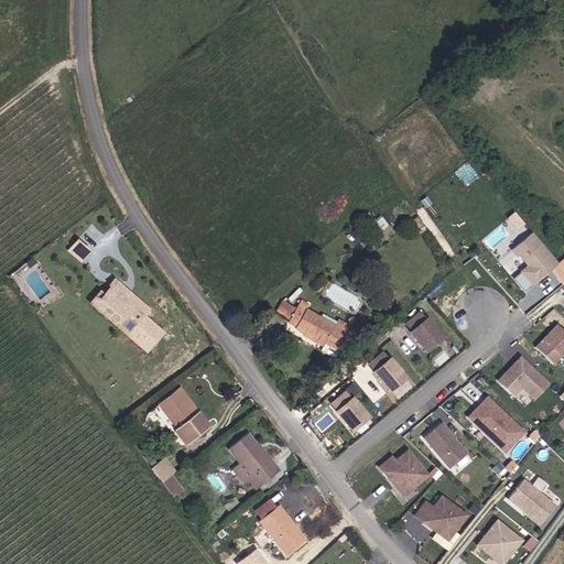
[(425,230),(405,199),(399,204),(405,213),(407,212),(412,221),(408,224),(415,236),(425,230)]
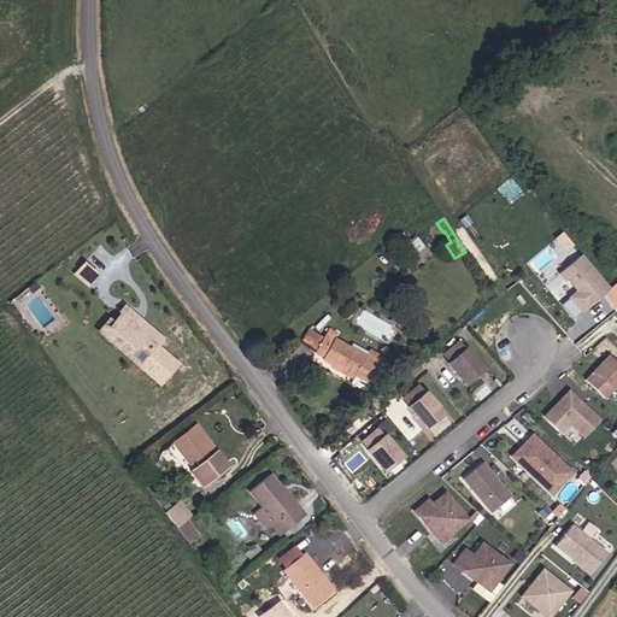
[(397,263),(387,252),(378,258),(388,270),(397,263)]
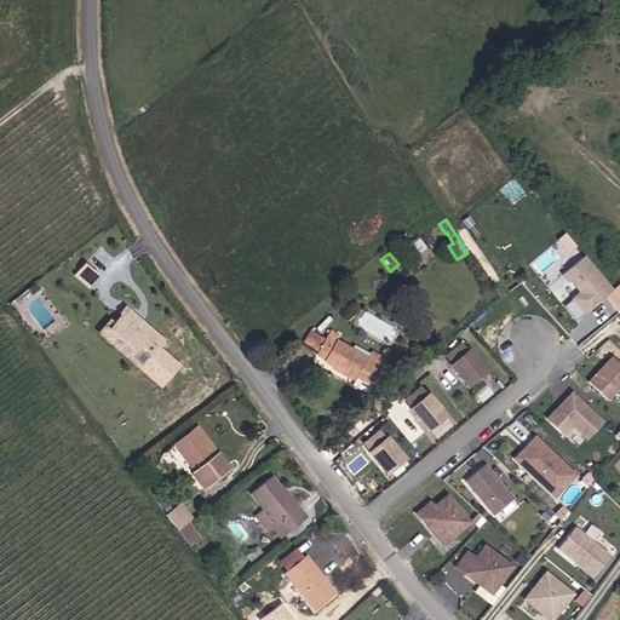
[(584,292),(567,306),(578,320),(606,296),(613,291),(585,257),(564,275),(569,282),(572,280),(584,292)]
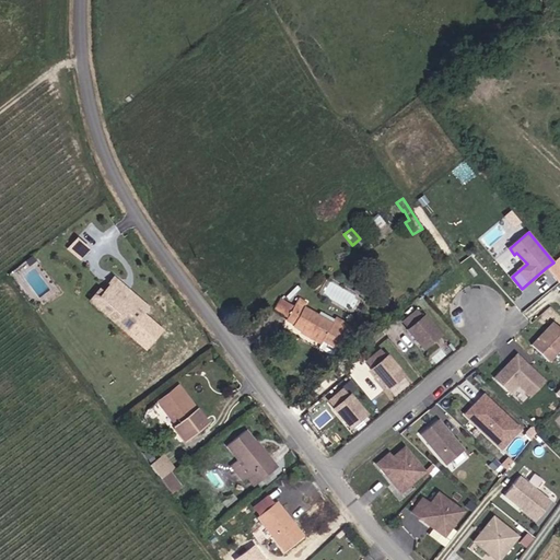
[(74,236),(67,247),(81,259),(90,247),(74,236)]
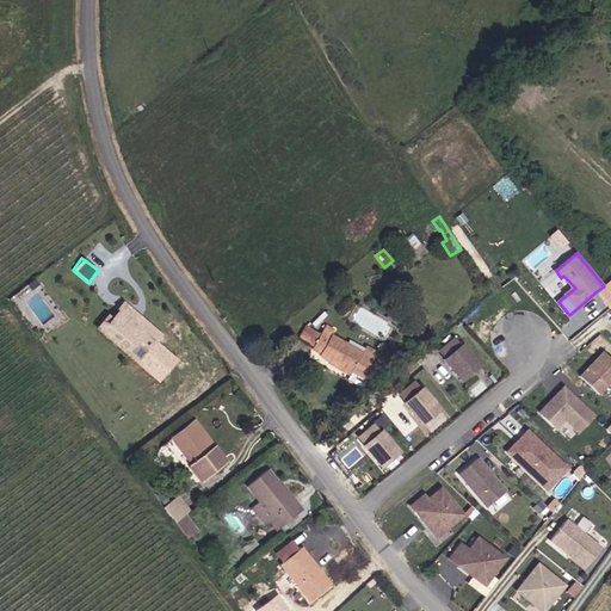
[(610,278),(604,287),(597,291),(610,307),(610,278)]
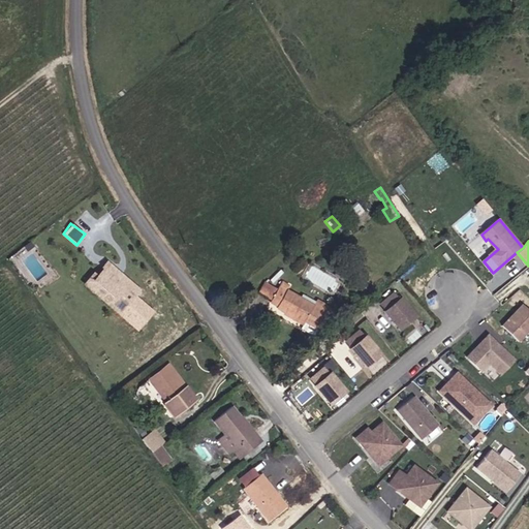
[(83,284),(120,314),(142,288),(104,257),(83,284)]
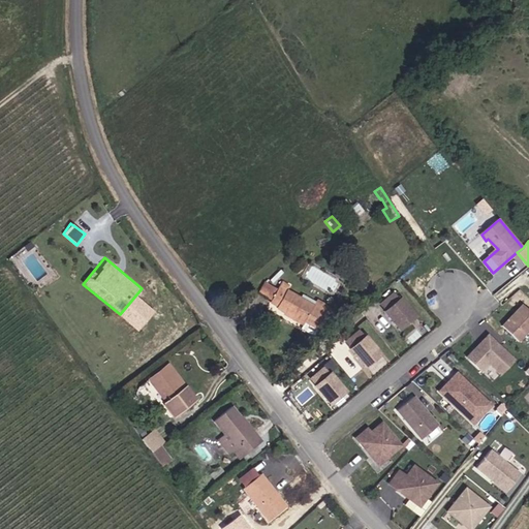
[(316,300),(313,305),(286,289),(288,285),(281,281),(277,289),(271,300),(269,304),(277,307),(276,309),(283,313),(282,314),(302,325),(304,322),(317,331),(331,307),(316,300)]
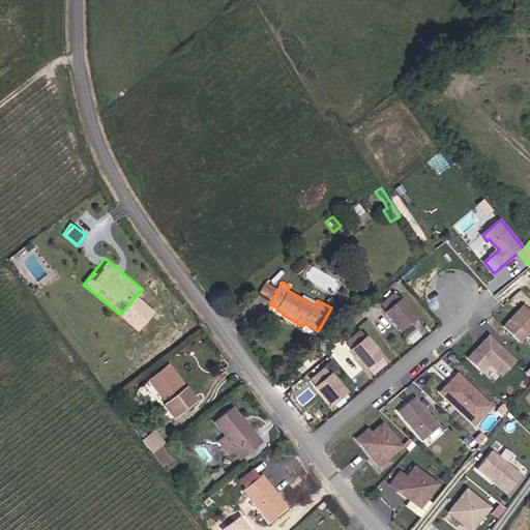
[(271,300),(277,290),(264,283),(258,293),(271,300)]
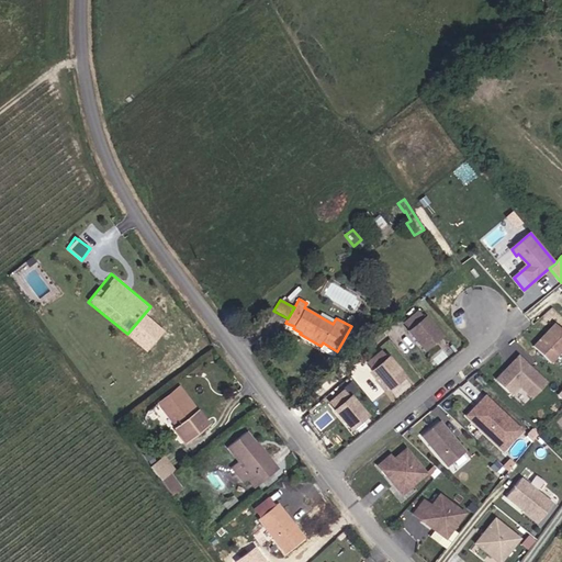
[(440,336),(424,317),(422,318),(417,312),(403,323),(408,329),(407,330),(424,350),(440,336)]
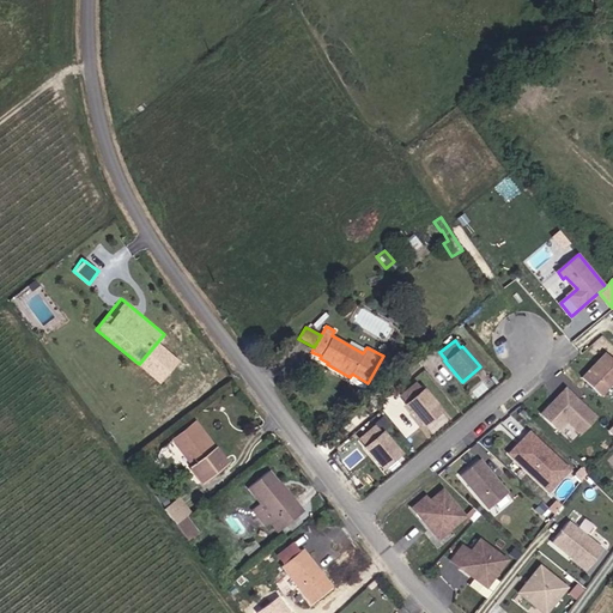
[(612,362),(606,354),(582,377),(600,395),(612,382),(612,362)]
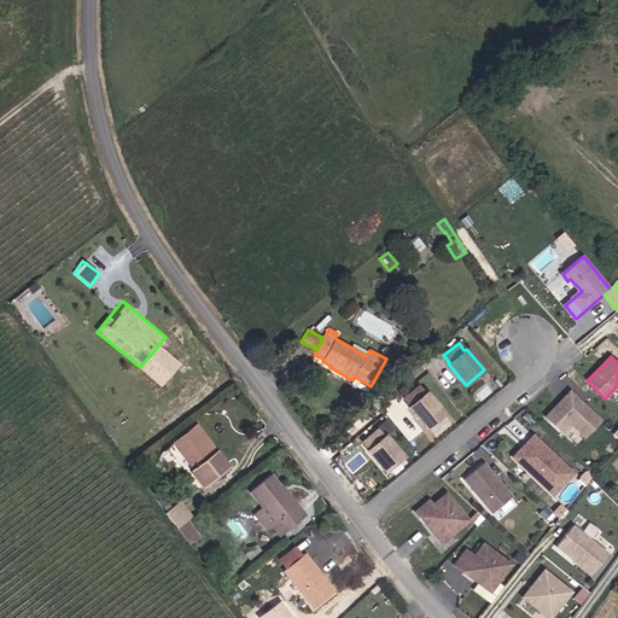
[(443,414),(438,408),(426,392),(424,394),(419,388),(404,400),(409,406),(408,408),(426,429),(443,414)]
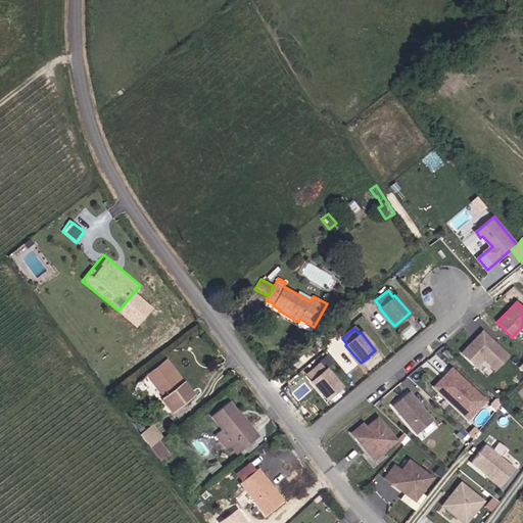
[(484,331),(464,352),(479,367),(485,360),(496,371),(511,357),(484,331)]
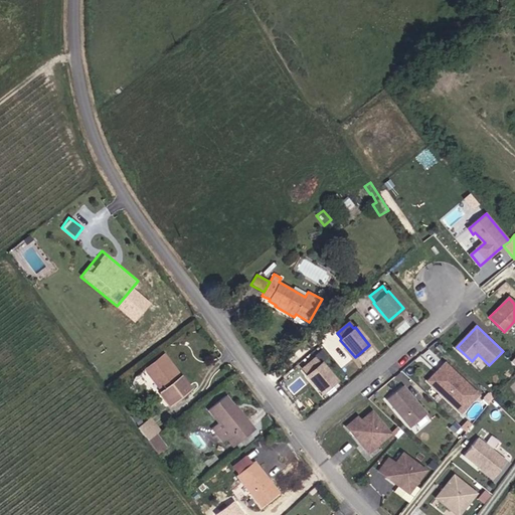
[(180,377),(163,355),(162,357),(179,378),(180,377)]
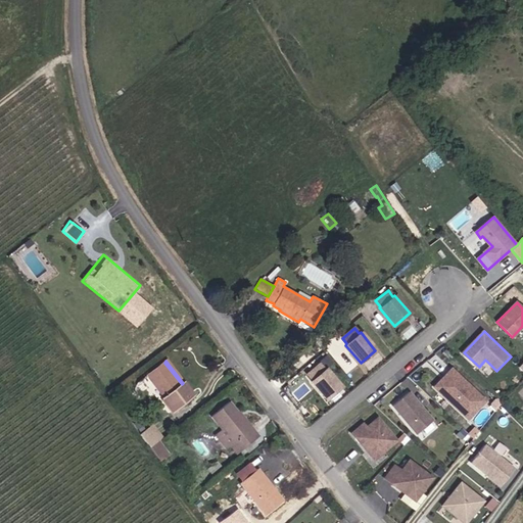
[(182,384),(164,363),(147,376),(164,397),(162,399),(172,411),(193,394),(184,382),(183,383),(182,384)]
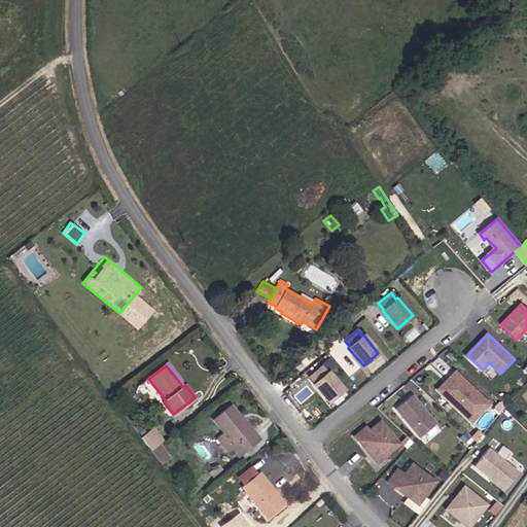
[(339,384),(327,372),(326,373),(321,366),(309,377),(314,383),(312,384),(327,402),(343,389),(339,384)]
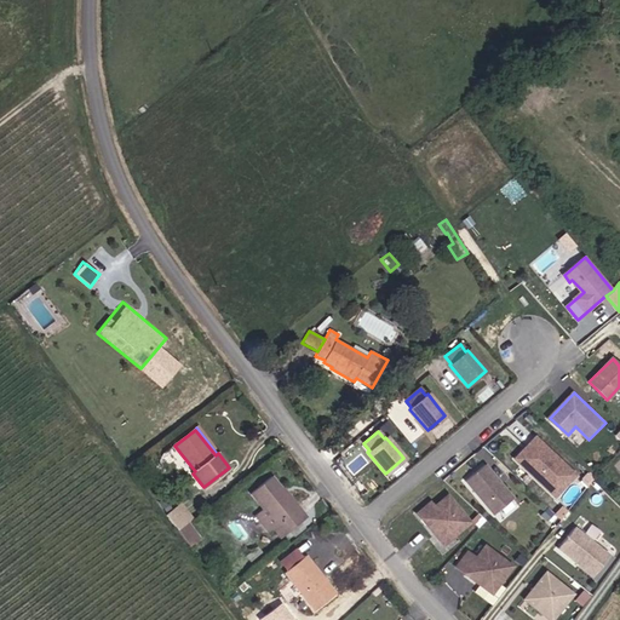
[(578,475),(538,437),(516,458),(557,497),(578,475)]
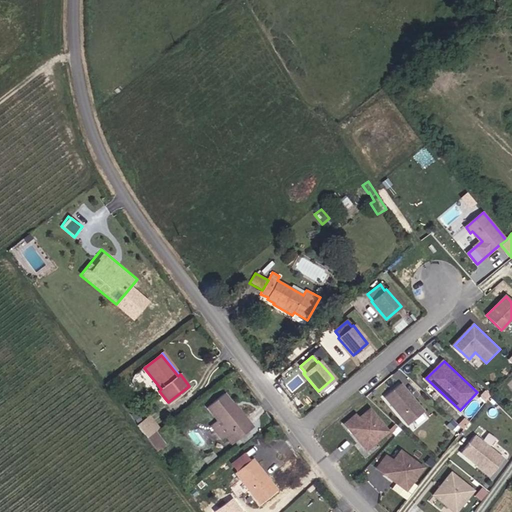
[(293,392),(306,379),(295,367),(281,380),(293,392)]
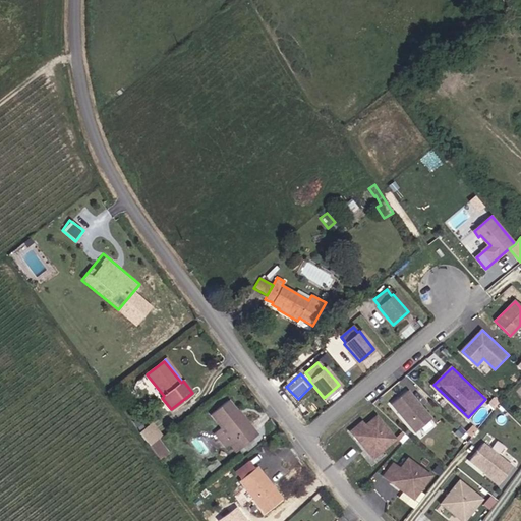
[(408,389),(392,403),(415,431),(431,417),(408,389)]
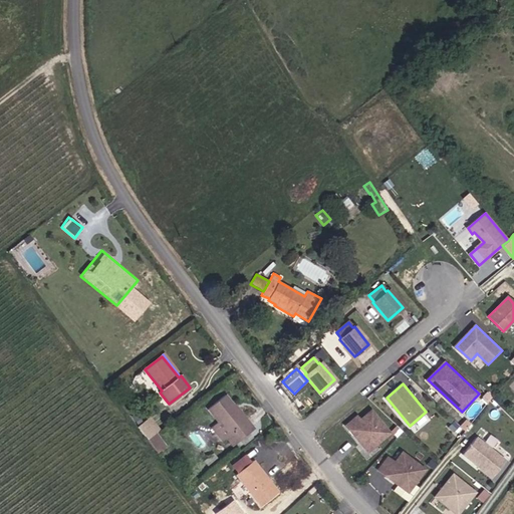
[(254,429),(226,395),(207,410),(218,423),(211,428),(221,441),(225,438),(232,446),(254,429)]
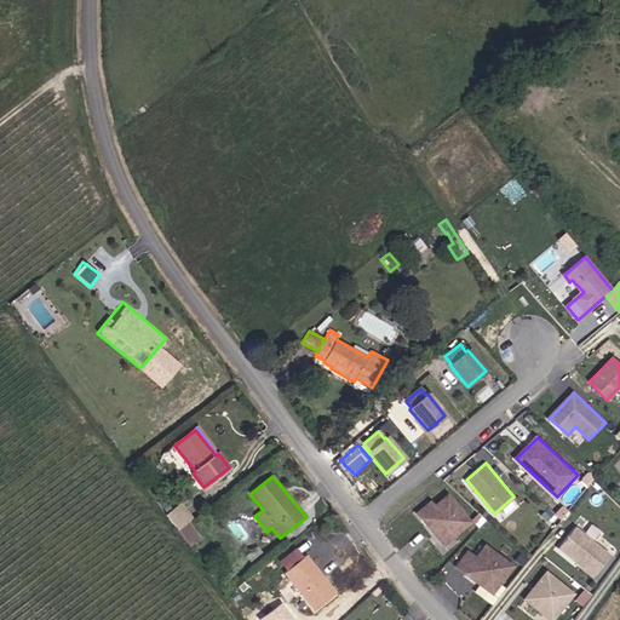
[(436,507),(431,501),(418,512),(445,545),(472,522),(449,495),(436,507)]
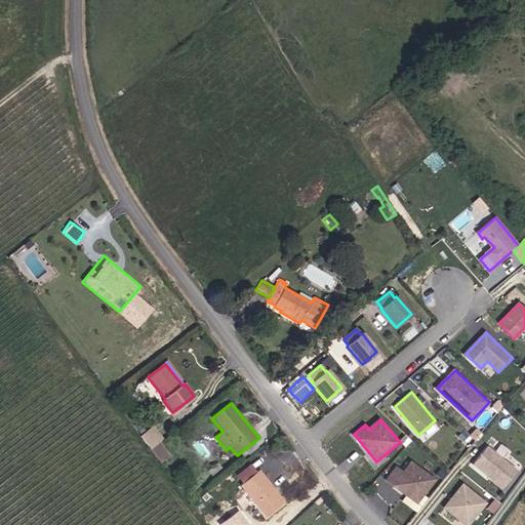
[(160,442),(162,439),(153,427),(140,436),(150,449),(160,442)]
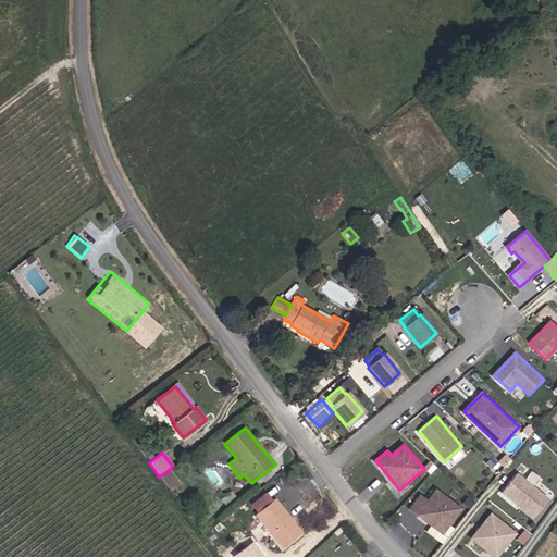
[(180,483),(170,469),(159,477),(170,491),(180,483)]
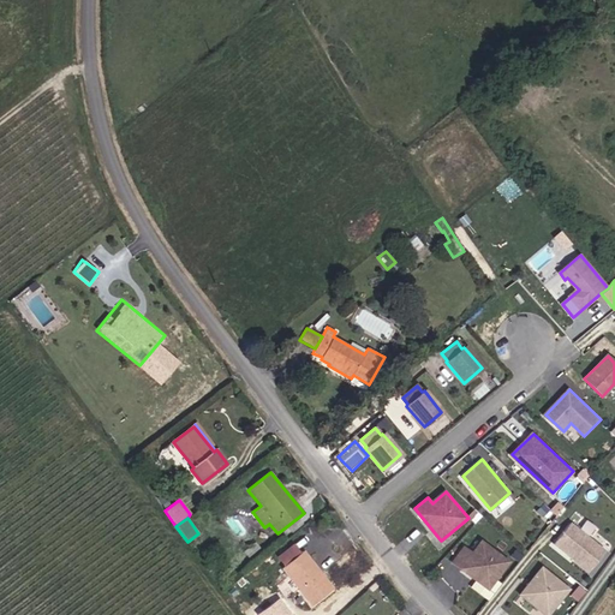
[(587,518),(580,526),(587,533),(595,525),(587,518)]
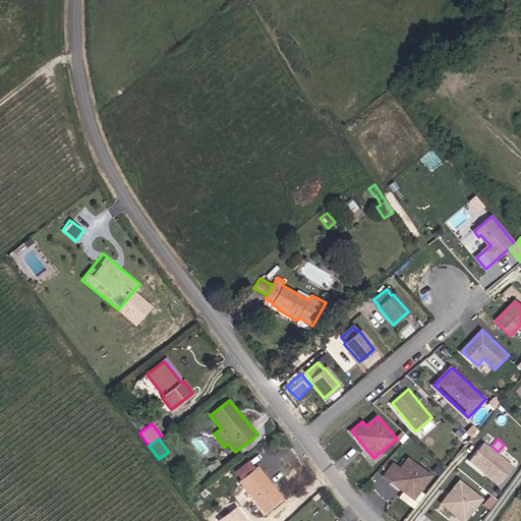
[(483,442),(468,459),(500,485),(514,467),(483,442)]
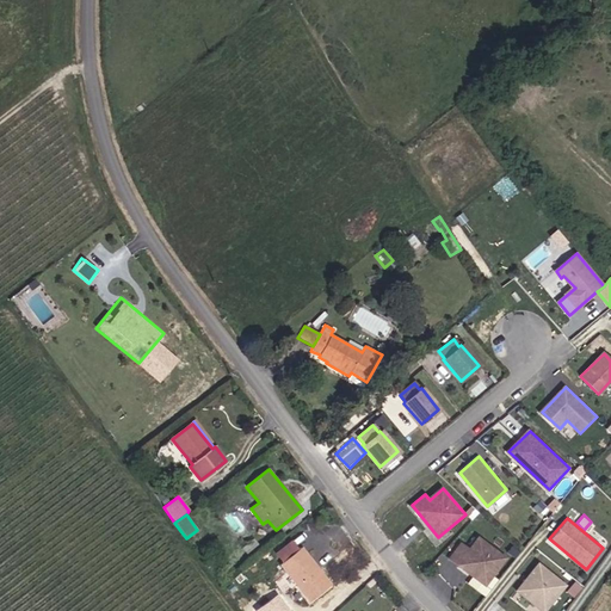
[(470,550),(461,543),(449,559),(486,587),(507,559),(480,538),(470,550)]
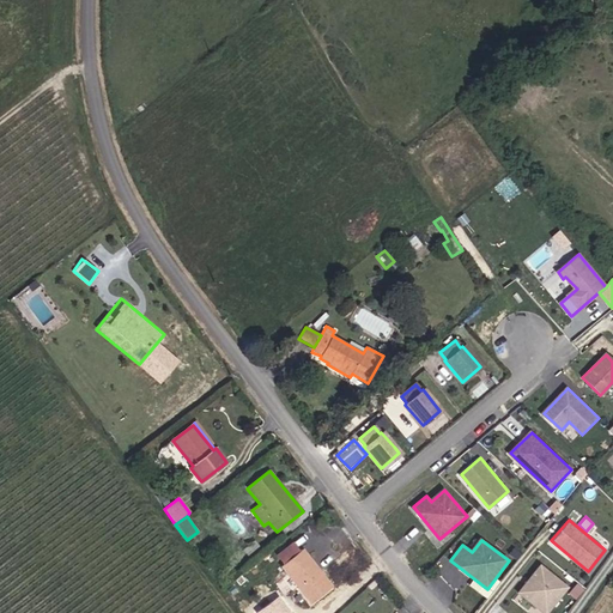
[(332,586),(302,550),(280,566),(287,575),(277,583),(286,596),(298,588),(310,604),(332,586)]
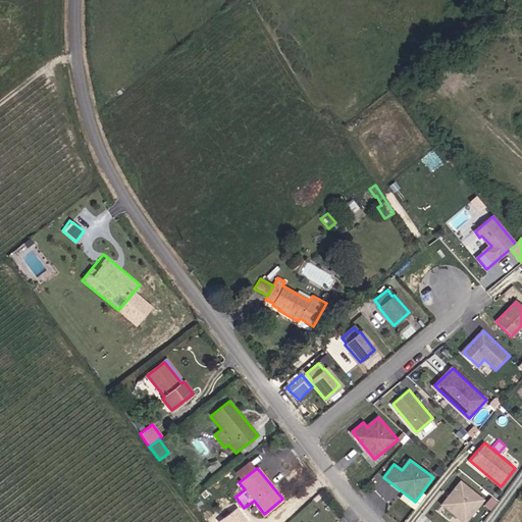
[(467,521),(484,501),(461,481),(441,505),(463,521),(467,521)]
